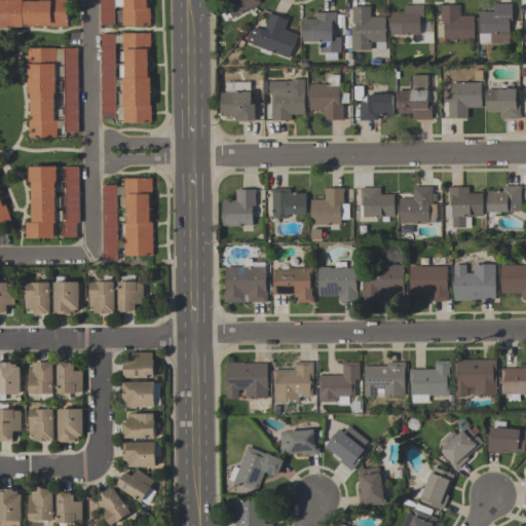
[(67,0),(67,27),(50,27),(50,26),(24,26),(24,28),(0,28),(0,0),(23,0),(23,1),(50,1),(50,0),(67,0)]
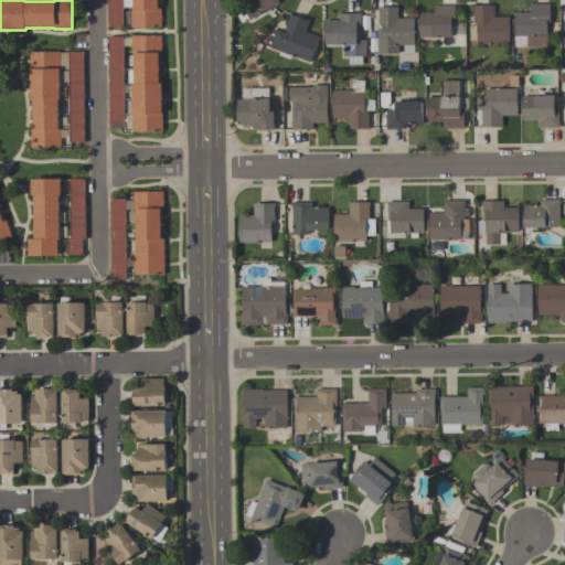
[(121,0),(121,25),(107,25),(107,0),(121,0)]
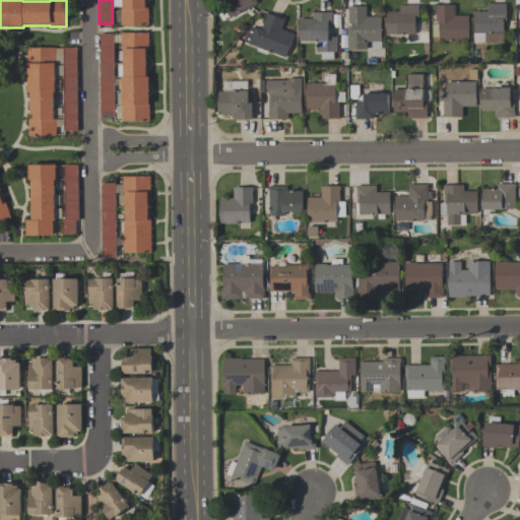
[(145,0),(145,9),(146,9),(146,25),(121,25),(121,22),(116,22),(116,10),(121,10),(121,6),(114,6),(114,0),(145,0)]
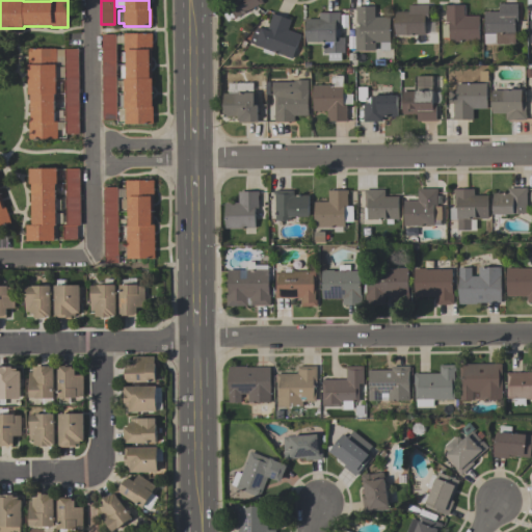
[(231,0),(261,0),(263,2),(235,19),(234,18),(227,22),(220,10),(233,3),(231,0)]
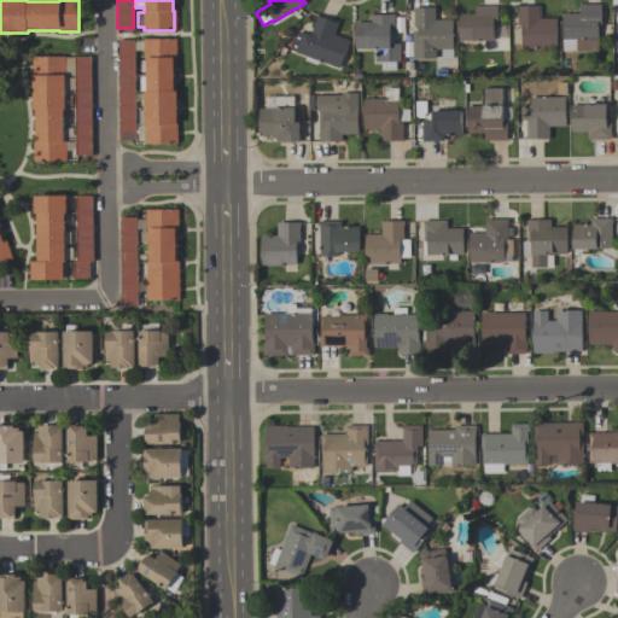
[(563,51),(563,13),(579,13),(579,5),(601,5),(601,27),(598,27),(598,51),(563,51)]
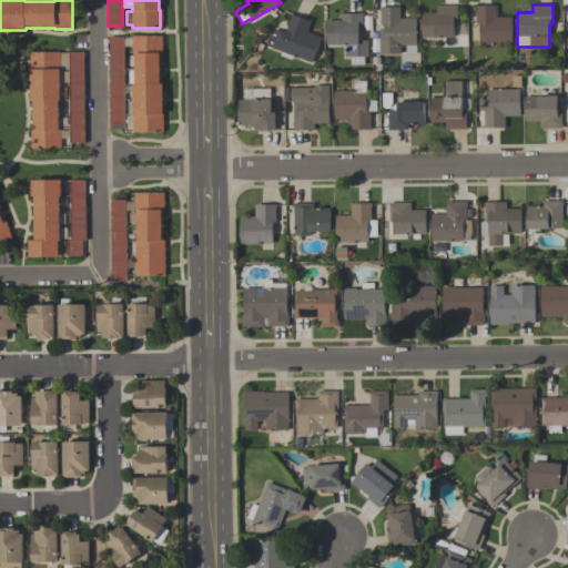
[(457,6),(457,22),(454,22),(454,38),(434,38),(434,37),(422,37),(422,12),(437,12),(436,6),(457,6)]
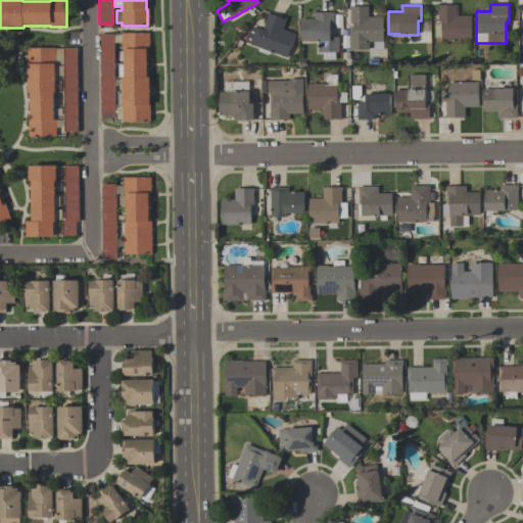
[(383,50),(374,50),(374,42),(369,42),(369,50),(348,50),(349,27),(353,27),(353,22),(350,22),(350,10),(349,10),(349,6),(368,6),(368,16),(383,16),(383,50)]
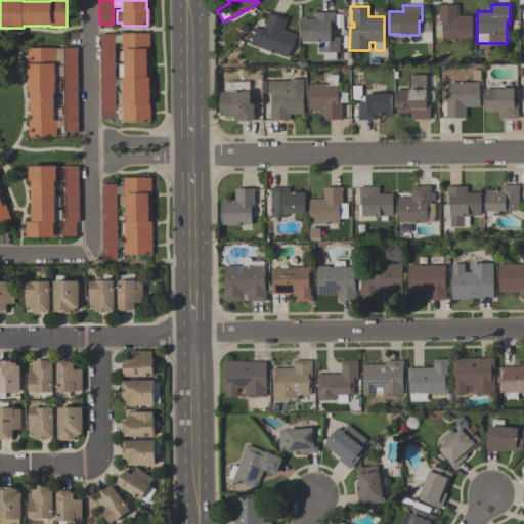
[(456,6),(456,14),(457,14),(457,15),(472,15),(472,41),(442,41),(442,37),(435,37),(435,24),(442,24),(442,22),(438,22),(438,6),(456,6)]
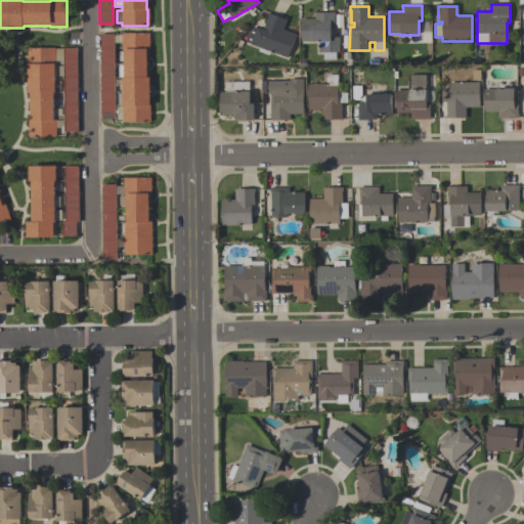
[(300,41),(300,18),(314,18),(314,12),(335,12),(335,15),(334,15),(334,37),(339,37),(339,52),(336,52),(336,59),(322,59),(322,52),(317,52),(317,42),(313,42),(313,41),(300,41)]
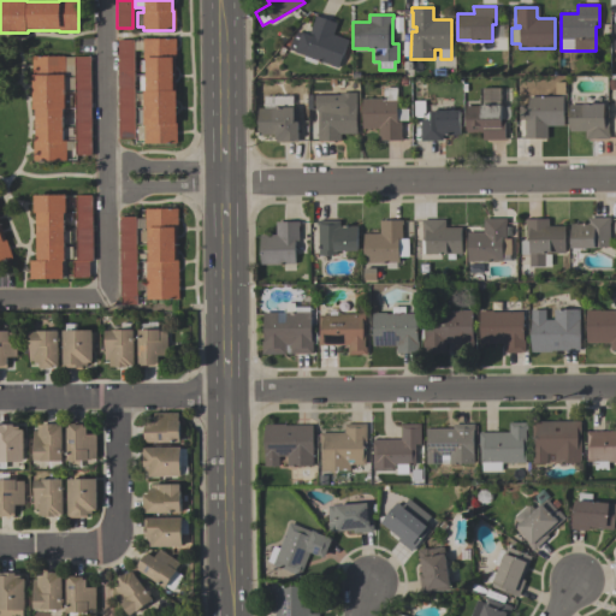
[(337,69),(318,60),(315,65),(303,60),(304,57),(294,52),(295,52),(288,49),(292,37),(297,31),(301,34),(301,33),(309,35),(314,19),(313,19),(314,16),(337,23),(332,35),(348,40),(337,69)]
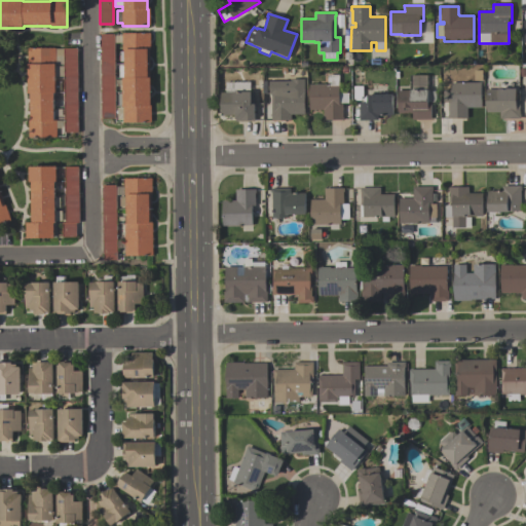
[(150,33),(150,49),(149,49),(149,78),(151,78),(151,122),(122,123),(122,104),(118,104),(118,94),(122,94),(122,78),(124,78),(124,76),(119,76),(119,66),(124,66),(124,62),(120,62),(120,51),(124,51),(124,50),(122,50),(122,33),(150,33)]
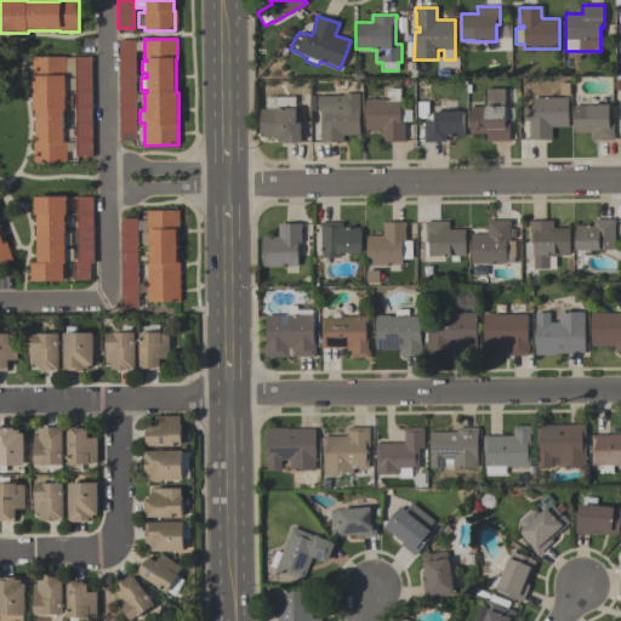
[(134,40),(136,138),(120,138),(119,40),(134,40)]
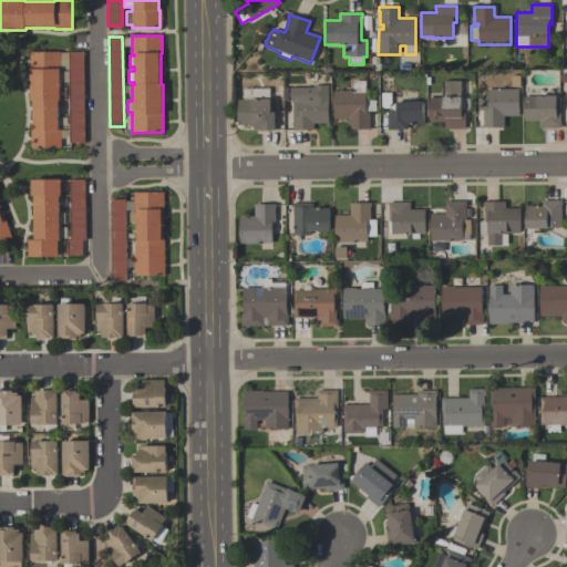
[(61,147),(31,147),(31,132),(32,132),(32,101),(30,101),(30,52),(68,52),(68,60),(60,60),(60,88),(66,88),(65,98),(60,98),(60,100),(59,100),(59,130),(61,130),(61,147)]
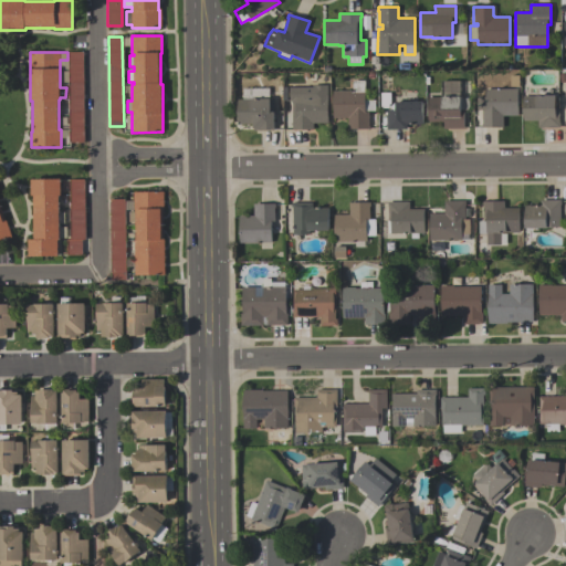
[(67,83),(67,52),(60,52),(59,83),(67,83)]
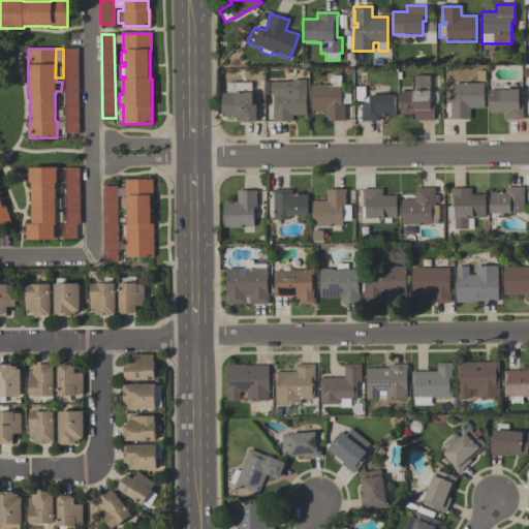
[(64,49),(65,132),(79,132),(78,49),(64,49)]
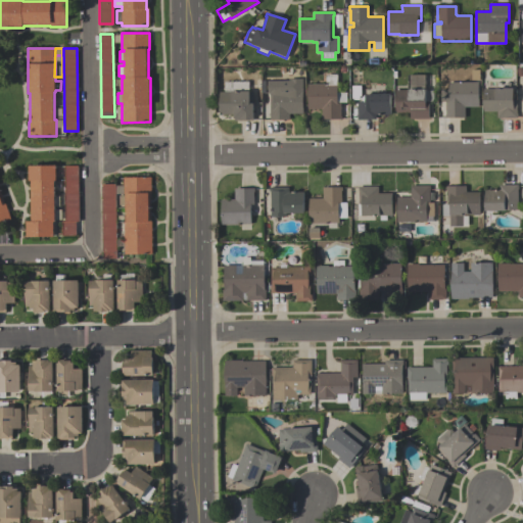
[(429,119),(410,120),(410,112),(395,112),(395,90),(408,90),(407,75),(425,74),(425,101),(428,101),(429,119)]
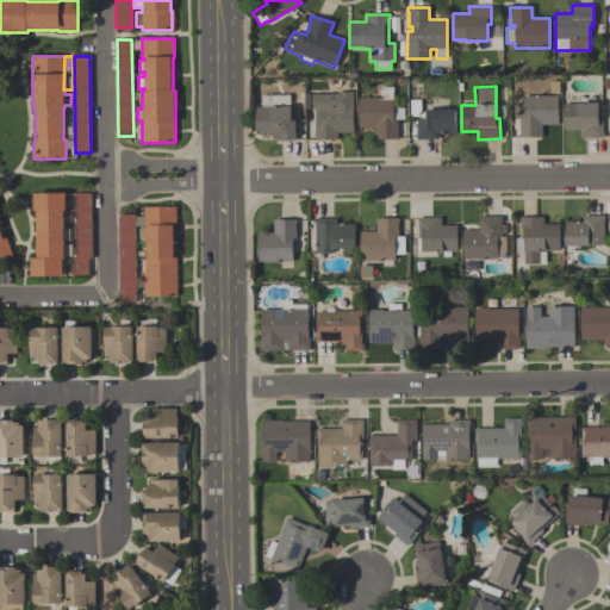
[(359,98),(380,98),(380,87),(392,87),(392,107),(404,107),(404,120),(397,120),(397,135),(398,135),(398,139),(374,139),(374,128),(359,128),(359,98)]
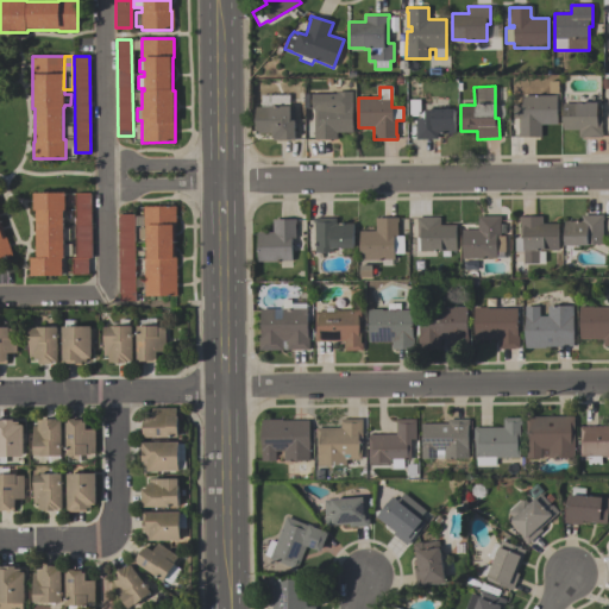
[(311,94),(336,94),(336,92),(352,92),(352,132),(337,132),(337,140),(314,140),(314,108),(312,108),(311,94)]
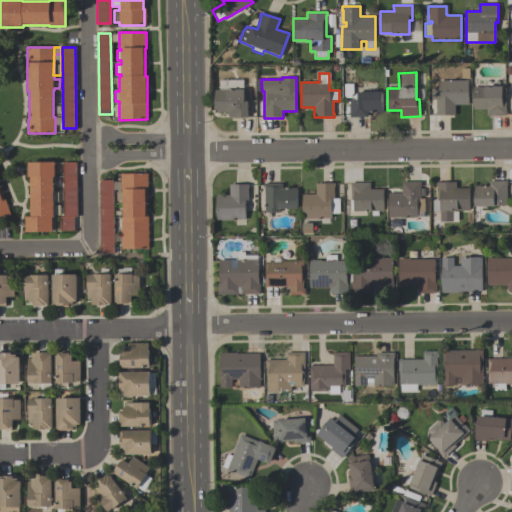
[(455,115),(435,115),(435,112),(436,112),(436,100),(431,100),(431,87),(439,87),(439,80),(468,80),(468,105),(455,105),(455,115)]
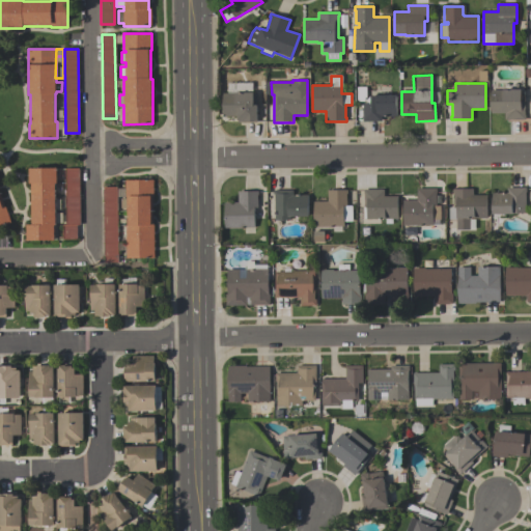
[(491,90),(521,90),(521,102),(525,102),(525,115),(526,115),(526,120),(504,120),(504,114),(491,114),(491,90)]
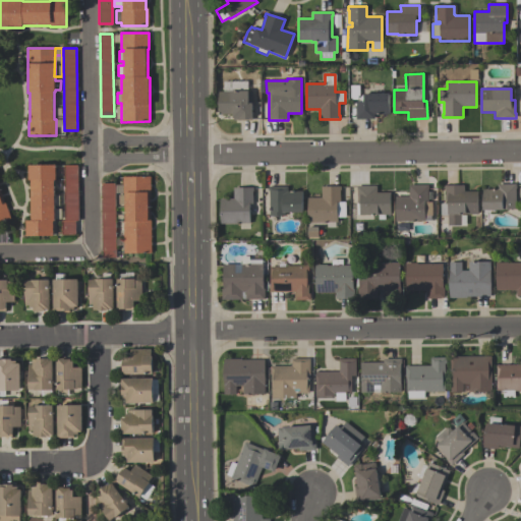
[(218,115),(218,92),(252,92),(252,120),(233,120),(233,115),(218,115)]
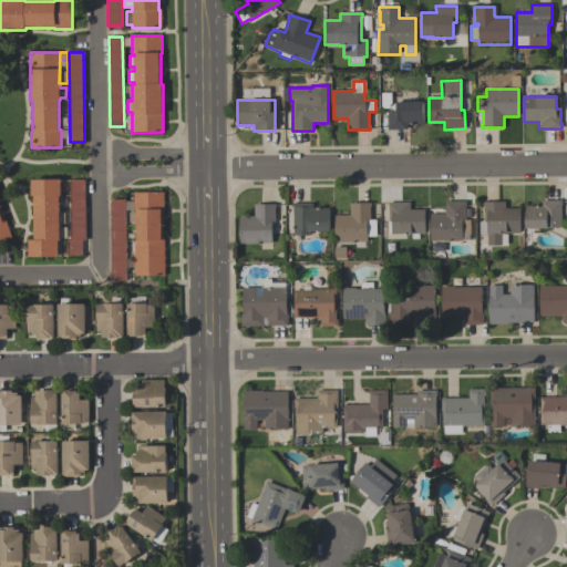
[(423,124),(408,124),(408,130),(387,130),(387,125),(388,125),(388,112),(395,112),(395,103),(423,102),(423,124)]
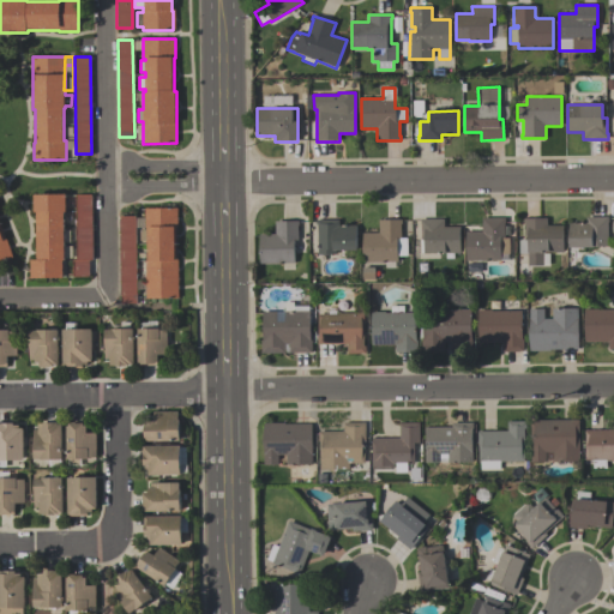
[(34,196),(66,196),(66,212),(65,212),(65,262),(66,262),(66,277),(64,277),(64,280),(31,280),(31,262),(35,262),(35,214),(34,214),(34,196)]
